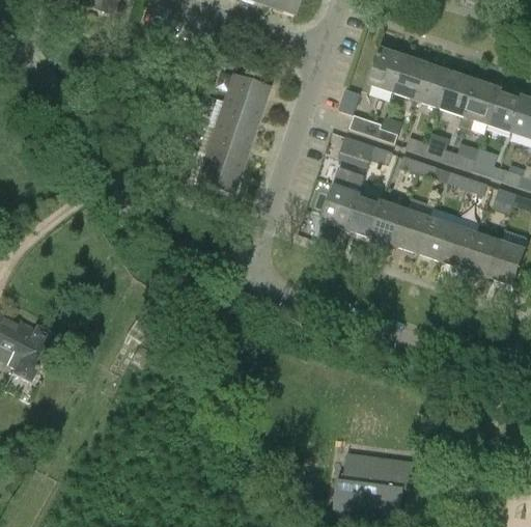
[(111,14),(115,0),(75,0),(75,1),(111,14)]
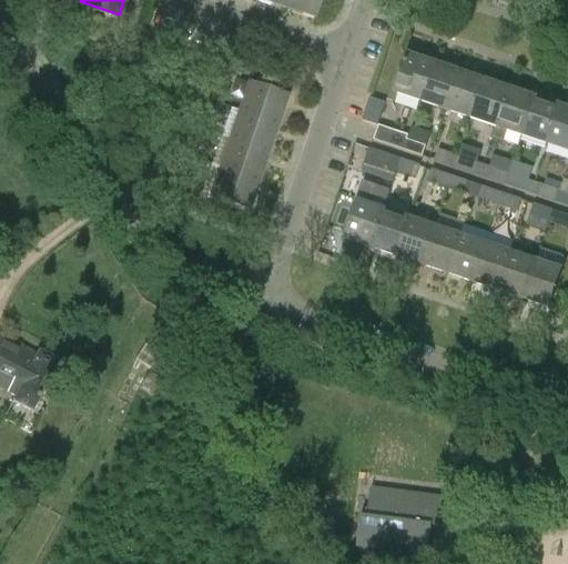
[(315,14),(320,0),(287,0),(286,4),(315,14)]
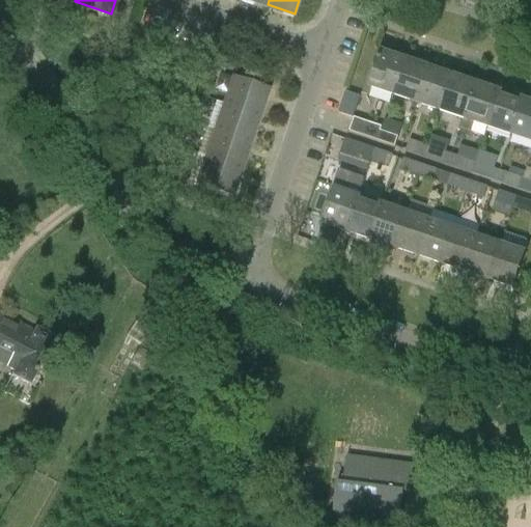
[(369,83),(393,91),(406,56),(382,47),(369,83)]
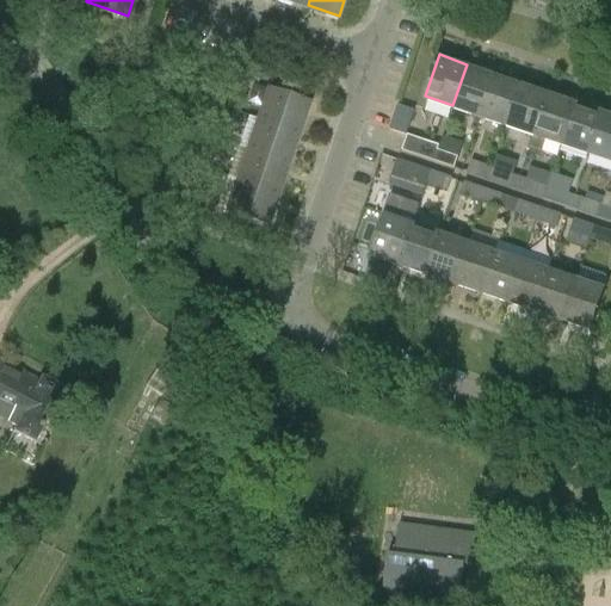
[(480,115),(494,73),(467,65),(452,105),(480,115)]
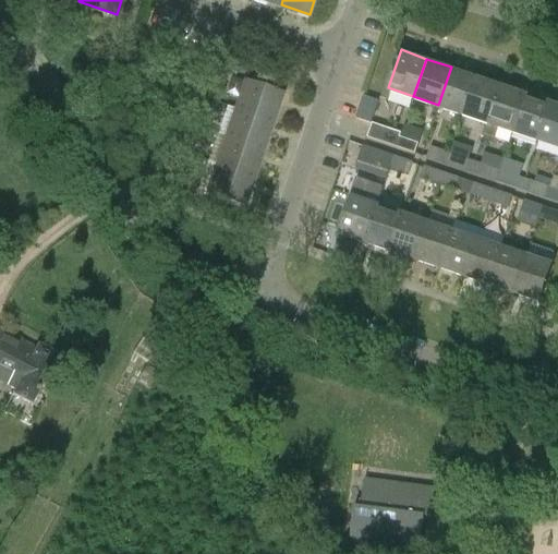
[(227,67),(217,62),(213,75),(222,79),(227,67)]
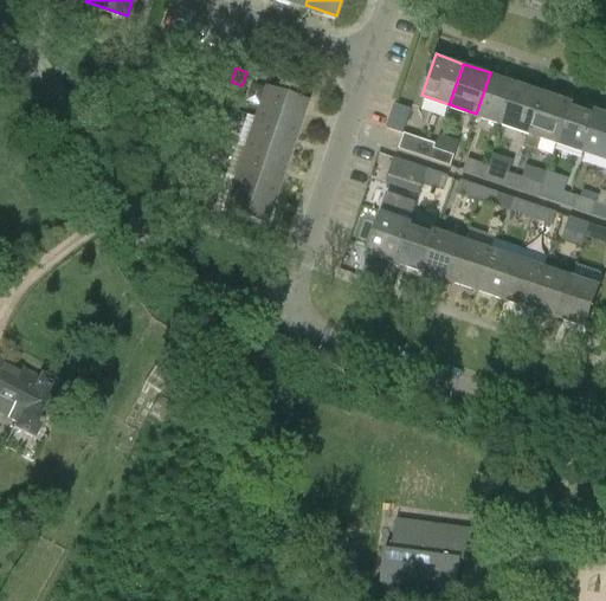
[(490,72),(476,114),(503,123),(516,82),(490,72)]
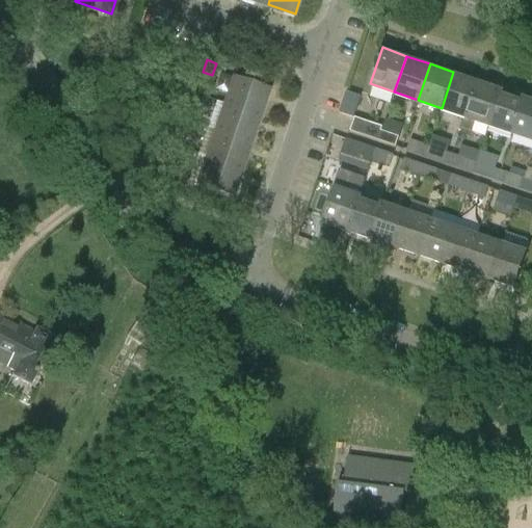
[(453,72),(442,108),(466,116),(477,80),(453,72)]
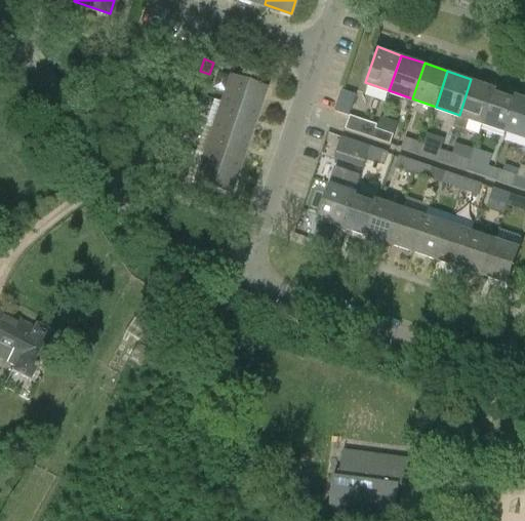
[(230,74),(220,99),(257,113),(267,86),(230,74)]
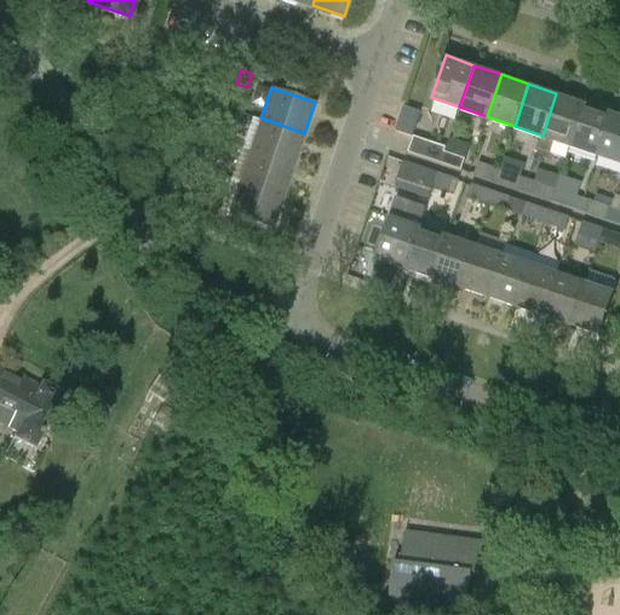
[(570,144),(585,103),(556,93),(543,136),(539,145),(550,150),(554,139),(570,144)]
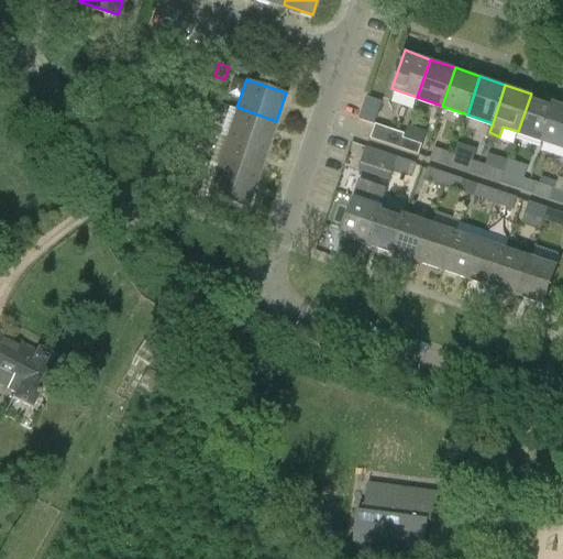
[(531,94),(518,131),(542,140),(555,101),(531,94)]
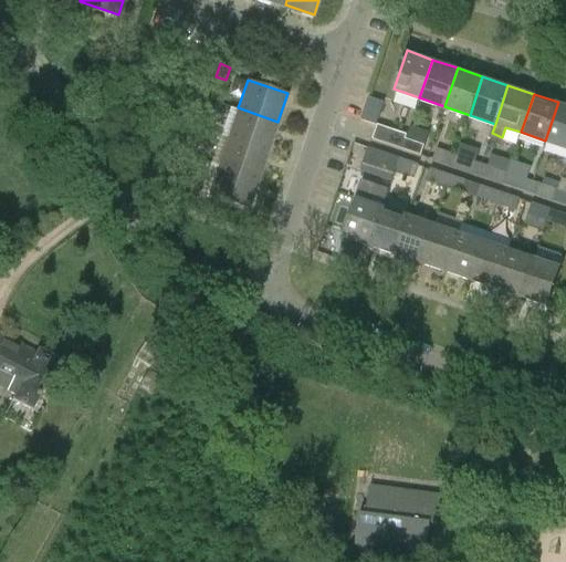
[(207,114),(219,118),(224,105),(211,101),(207,114)]
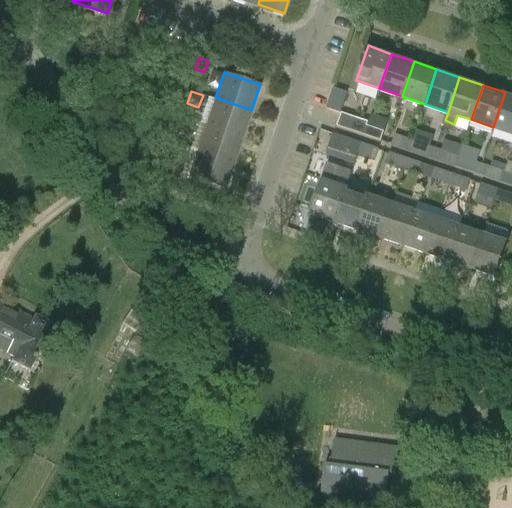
[(511,133),(511,94),(505,92),(493,127),(511,133)]
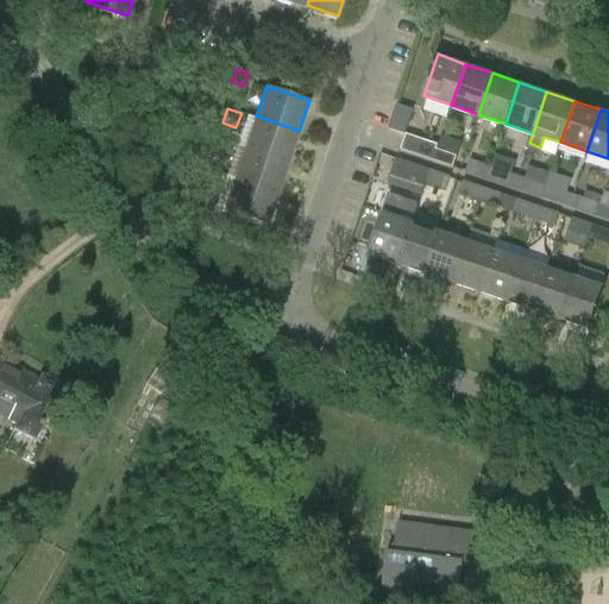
[(246,146),(288,161),(299,131),(256,115),(246,146)]
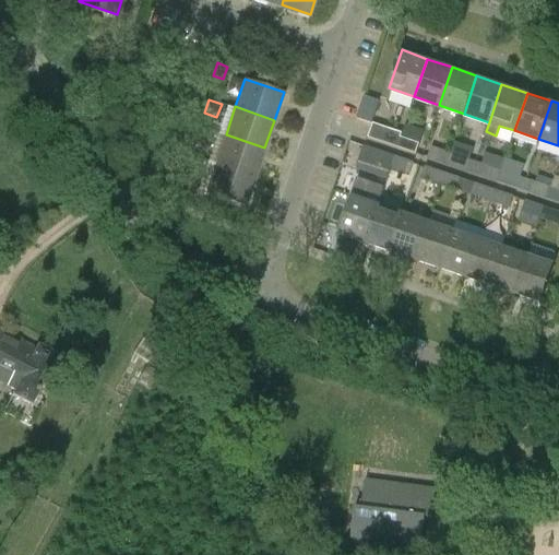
[(368,134),(372,137),(396,144),(401,130),(373,120),(368,134)]
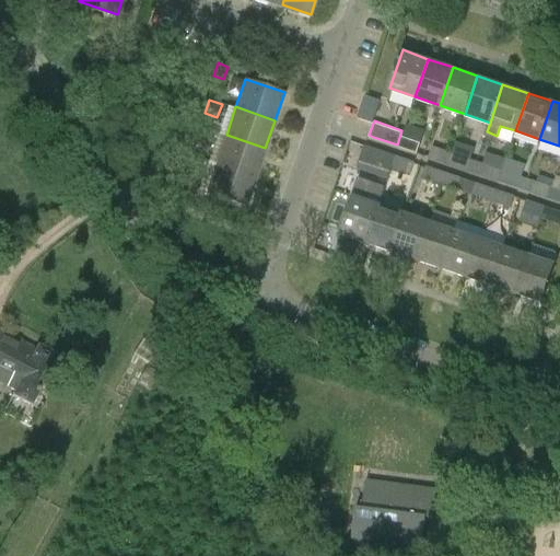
[(417,151),(420,141),(401,135),(401,130),(397,145),(417,151)]
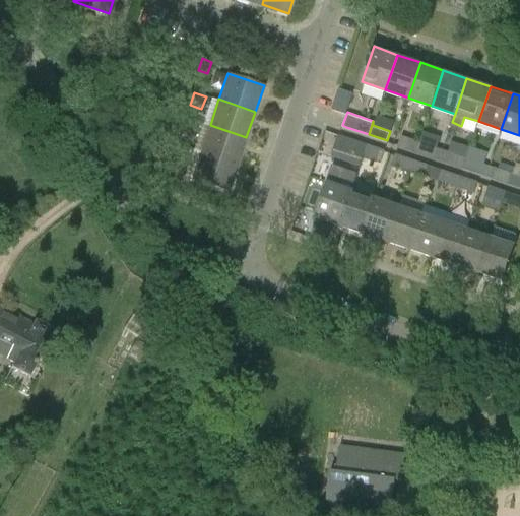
[(201,150),(238,163),(246,137),(210,125),(201,150)]
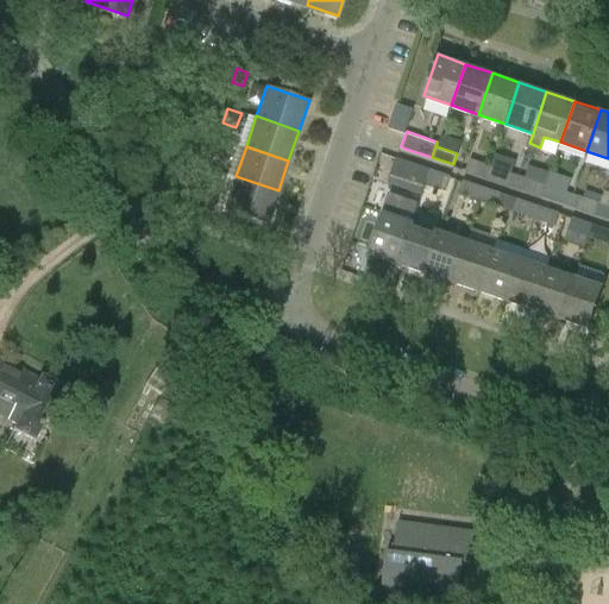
[(489,164),(469,157),(465,169),(485,176),(489,164)]
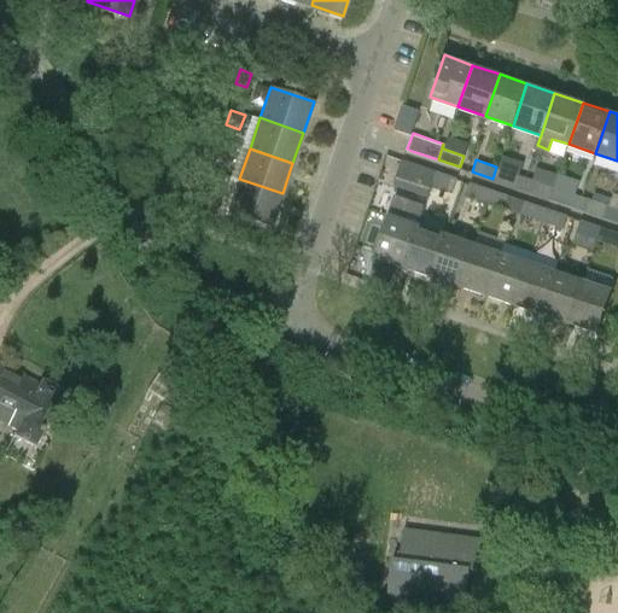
[(403,173),(415,177),(412,190),(426,194),(435,170),(408,161),(403,173)]
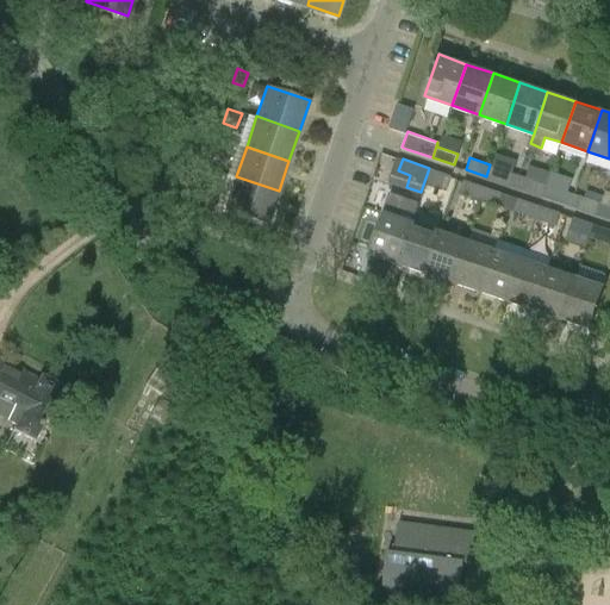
[(490,164),(486,176),(509,184),(512,173),(490,164)]
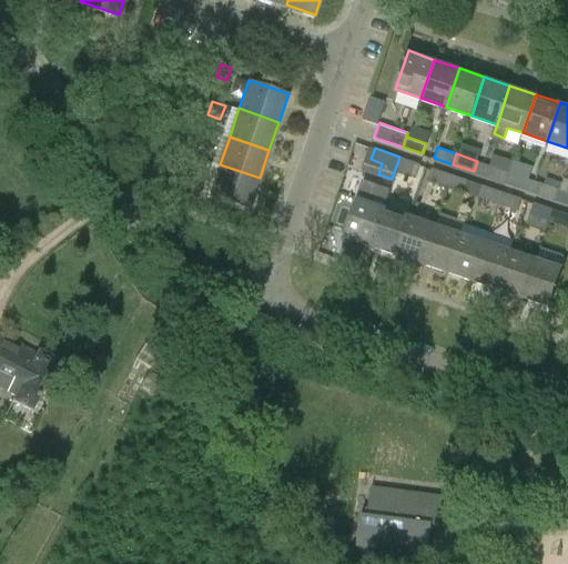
[(393,179),(396,168),(416,174),(421,163),(399,157),(392,179),(393,179)]
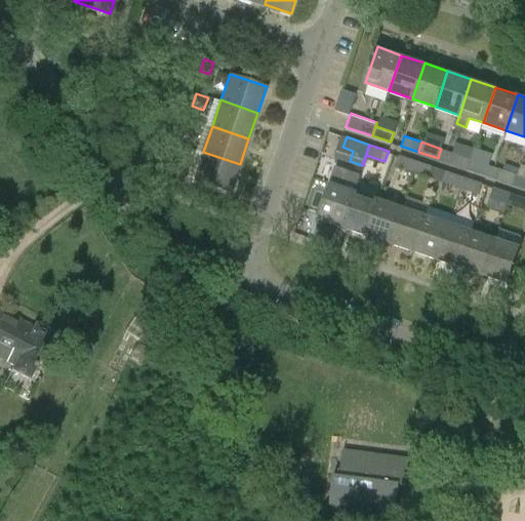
[(231,191),(240,164),(203,152),(203,153),(195,150),(186,175),(231,191)]
